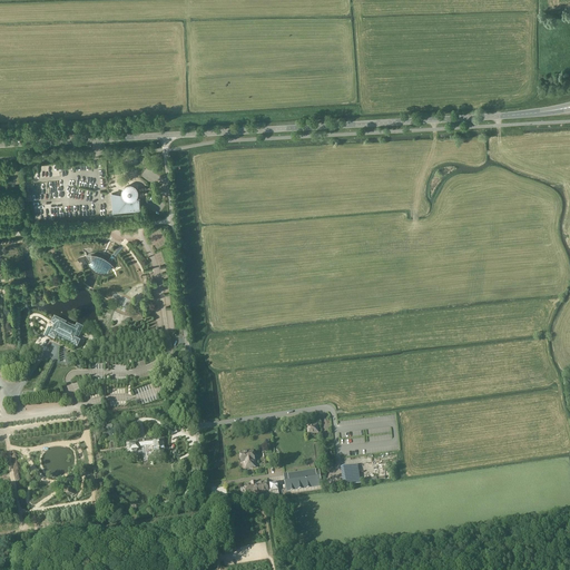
[(130,185),(129,185),(128,186),(127,186),(126,186),(126,187),(125,187),(124,188),(123,189),(123,190),(123,192),(123,193),(123,194),(123,195),(123,196),(112,194),(114,212),(140,209),(139,198),(135,198),(136,197),(136,196),(137,196),(137,195),(137,194),(137,193),(137,192),(137,190),(137,189),(136,189),(136,188),(135,188),(135,187),(134,187),(133,186),(131,186),(130,185)]
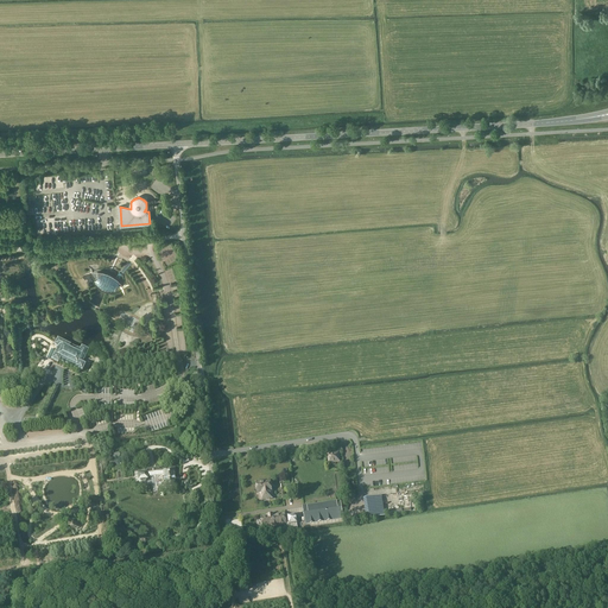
[(97,278),(95,279),(99,284),(101,285),(103,286),(107,287),(109,289),(112,289),(114,289),(115,286),(119,282),(116,280),(114,278),(112,277),(109,276),(107,274),(105,273),(101,272),(99,272),(97,278)]
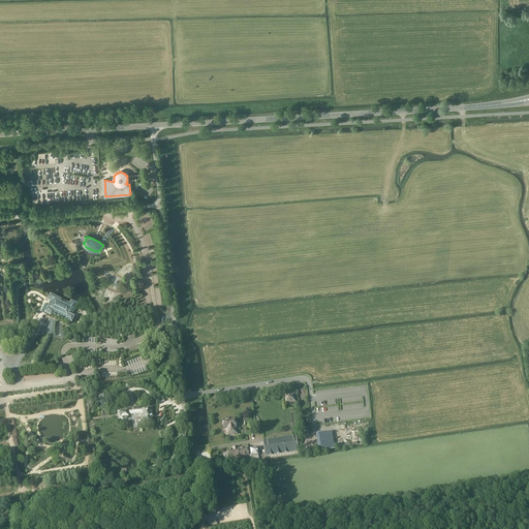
[(61,301),(50,296),(47,302),(50,303),(49,306),(44,314),(51,316),(52,314),(71,323),(74,317),(71,316),(76,305),(72,303),(71,302),(69,305),(61,301)]
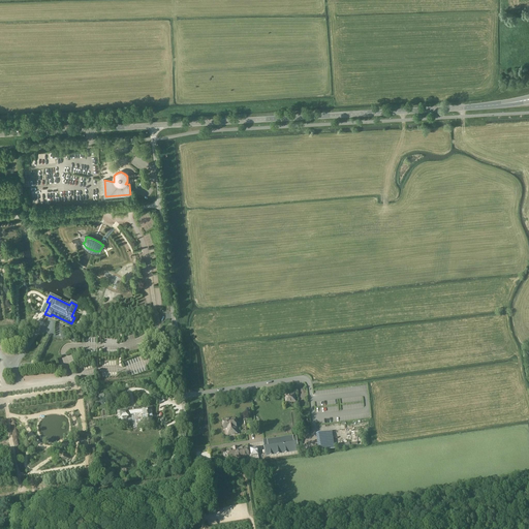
[(285,395),(286,404),(297,403),(296,394),(285,395)]
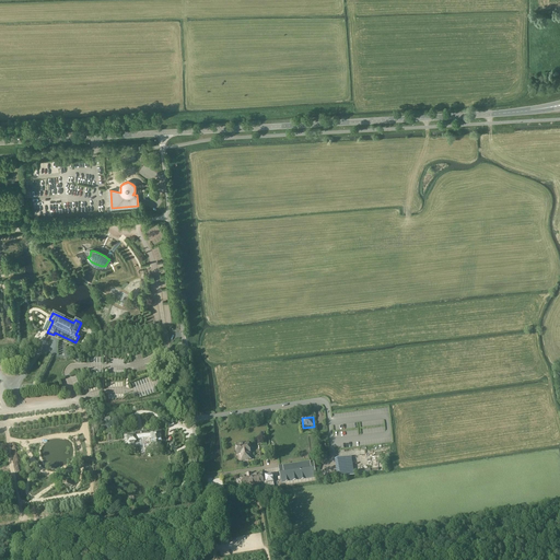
[(150,440),(150,444),(151,444),(152,444),(152,450),(159,448),(159,451),(164,450),(163,445),(162,445),(160,436),(162,435),(161,431),(156,431),(156,433),(151,434),(151,432),(147,433),(147,431),(135,433),(135,434),(127,435),(128,442),(129,442),(129,443),(130,443),(135,443),(135,442),(135,441),(137,441),(136,440),(151,438),(151,439),(150,440)]
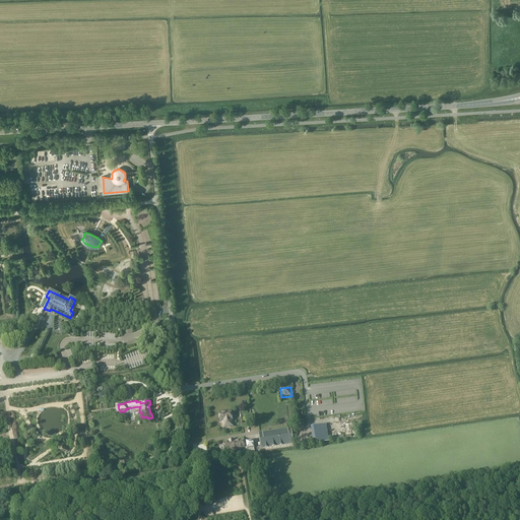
[(224,428),(234,426),(233,419),(232,412),(219,413),(220,421),(223,420),(224,428)]
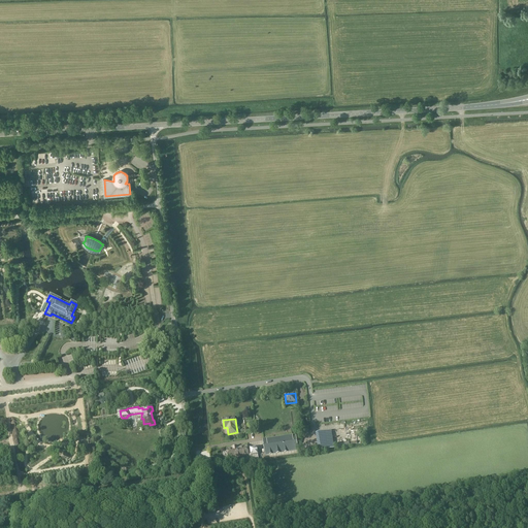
[(334,449),(331,431),(316,433),(318,451),(334,449)]
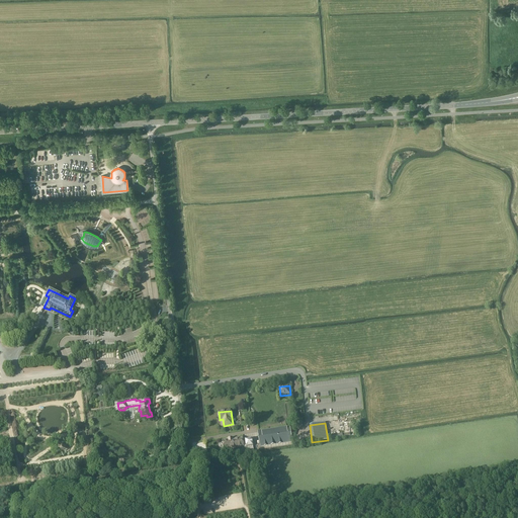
[(283,428),(284,429),(258,432),(260,444),(291,439),(290,430),(293,430),(293,427),(287,428),(283,428)]
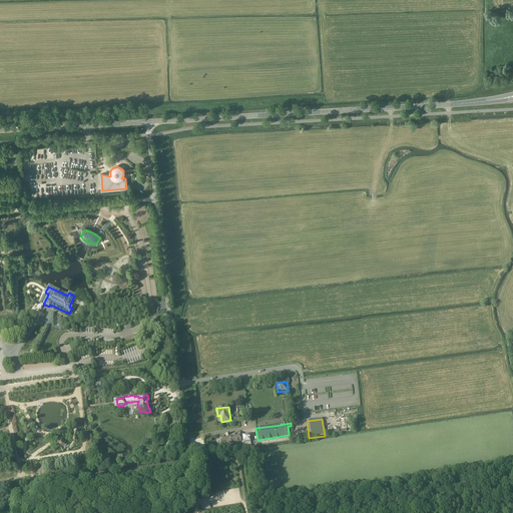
[(222,446),(242,443),(240,433),(230,434),(226,435),(220,436),(222,446)]
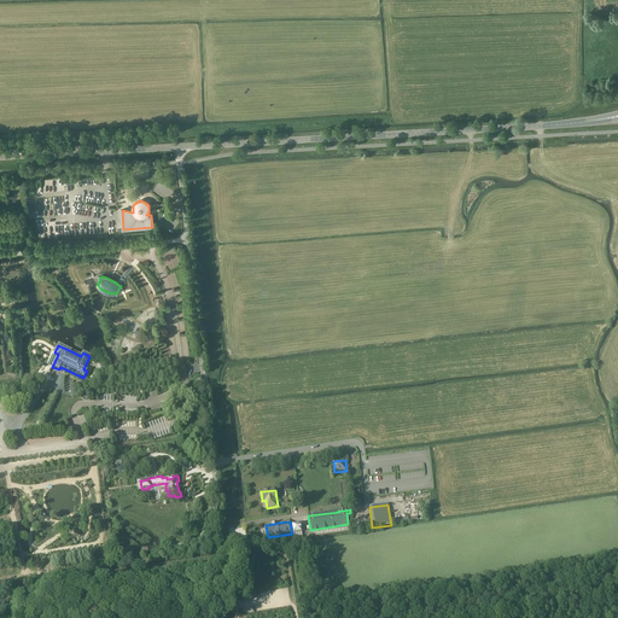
[(301,524),(292,525),(293,534),(302,532),(301,524)]
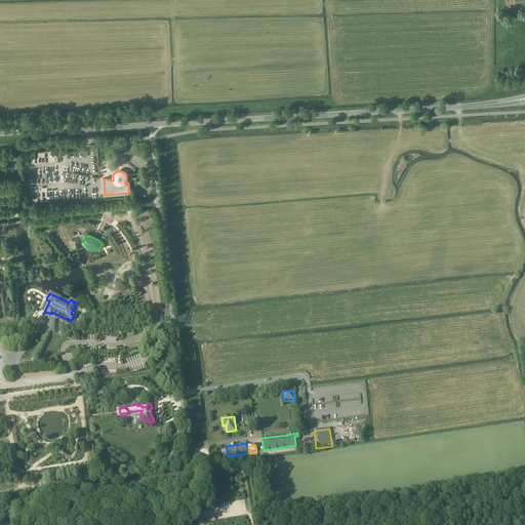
All buildings are outlined.
